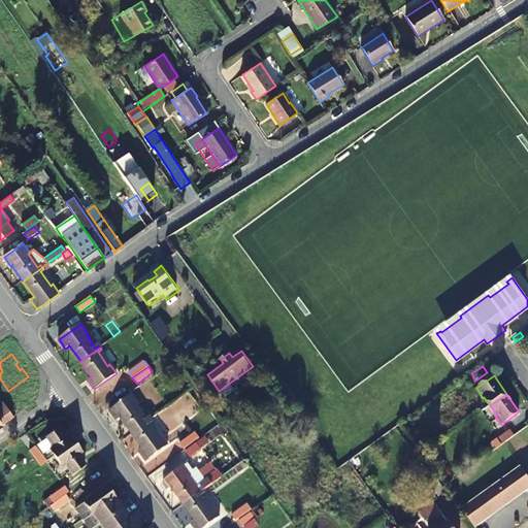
[(139,404),(132,395),(110,411),(117,421),(122,418),(125,423),(132,433),(152,419),(150,417),(146,419),(137,405),(139,404)]
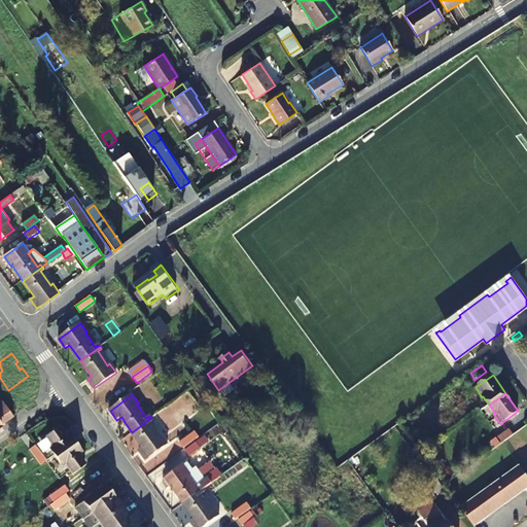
[(0,426),(2,426),(14,417),(3,401),(0,403),(0,426)]
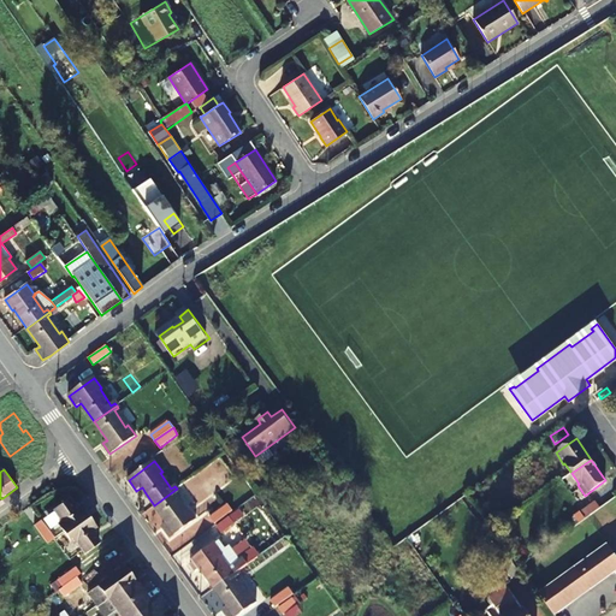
[(175,493),(178,491),(177,489),(154,505),(169,523),(164,527),(170,537),(196,519),(189,508),(187,510),(175,493)]
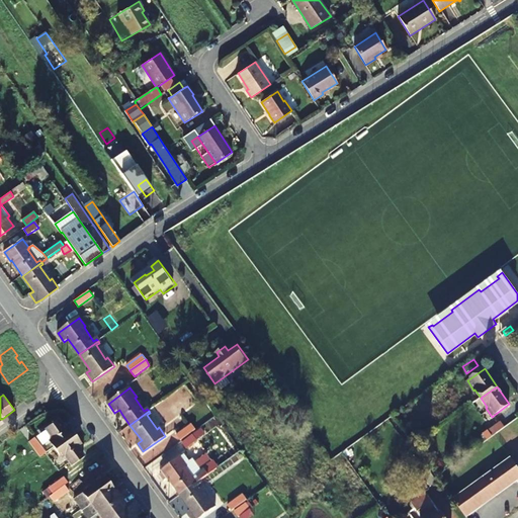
[(66,429),(59,420),(46,429),(53,438),(50,440),(53,444),(55,444),(62,438),(59,434),(66,429)]
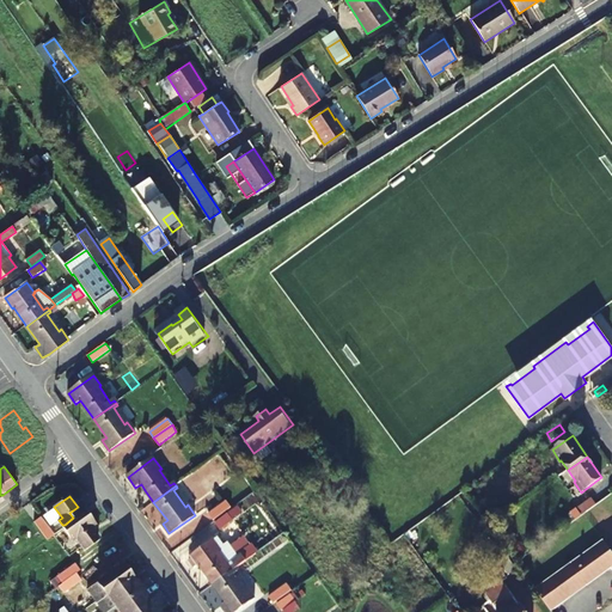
[(214,520),(233,507),(227,500),(209,513),(214,520)]
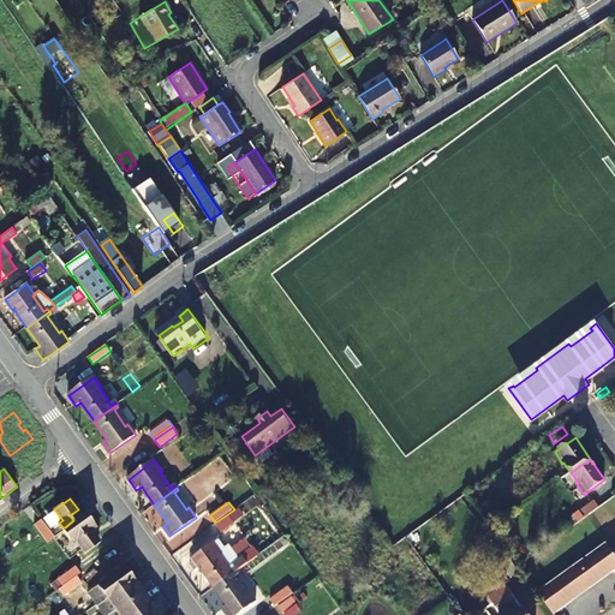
[(65,527),(63,527),(70,537),(81,530),(84,535),(91,529),(95,526),(81,507),(78,509),(70,515),(73,520),(65,527)]
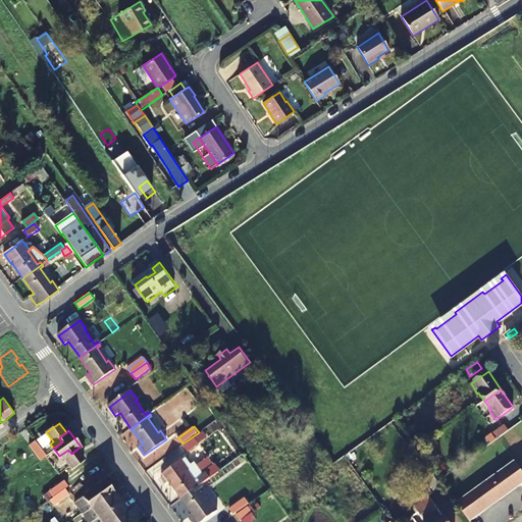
[(490,444),(496,440),(491,435),(487,438),(490,444)]
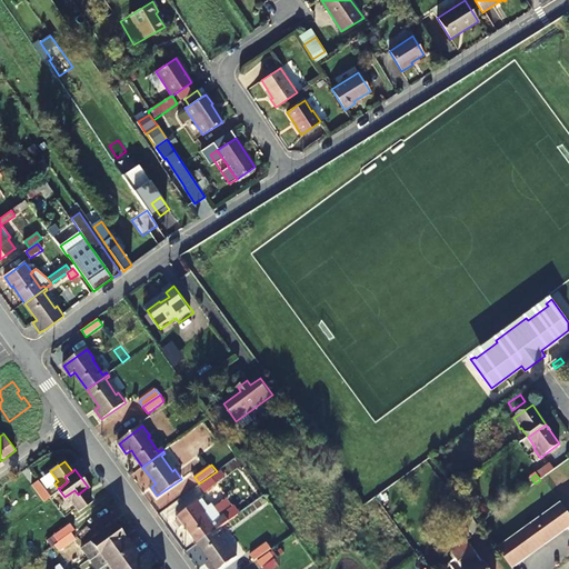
[(212,478),(201,486),(206,491),(217,483),(212,478)]
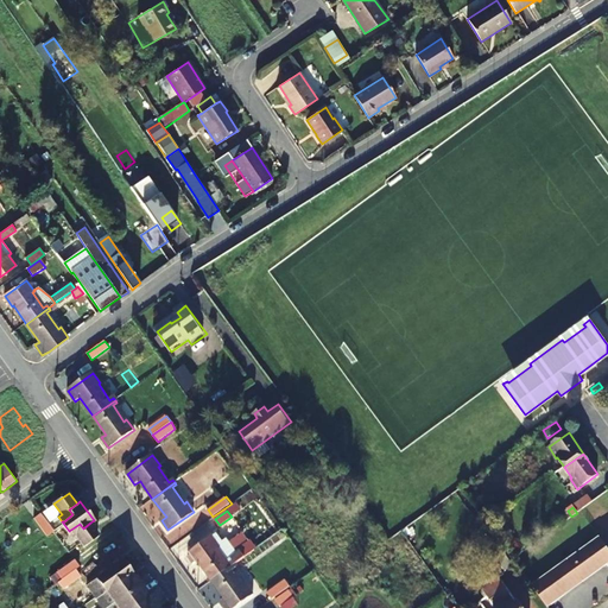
[(40,513),(33,518),(43,531),(50,527),(40,513)]
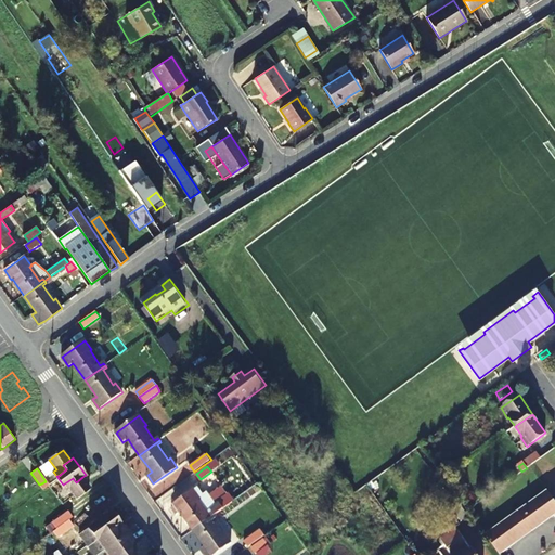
[(69,488),(76,497),(90,487),(82,477),(76,482),(73,478),(63,485),(66,490),(69,488)]
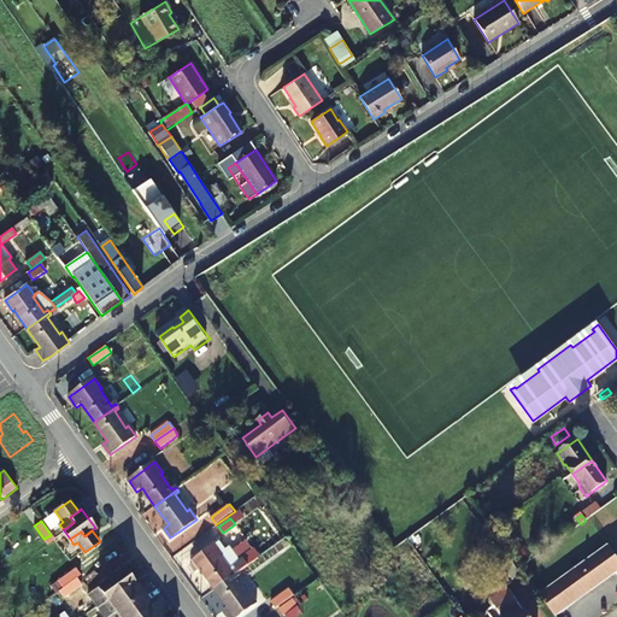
[(216,545),(194,560),(201,571),(203,571),(215,588),(238,573),(258,557),(254,552),(241,564),(231,551),(223,556),(216,545)]
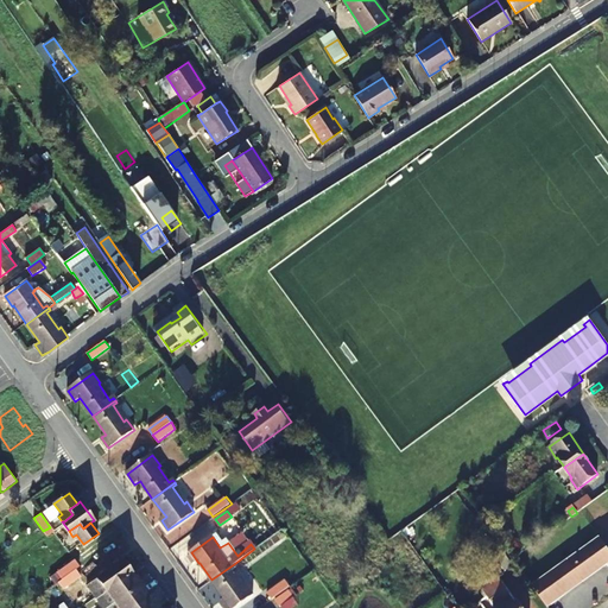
[(533,586),(549,607),(607,564),(607,567),(607,565),(607,548),(600,538),(595,540),(533,586)]
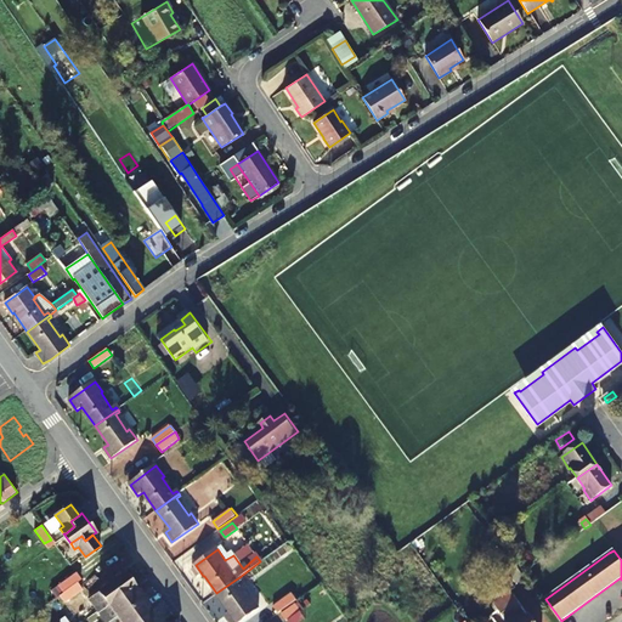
[(516,583),(522,580),(514,567),(508,571),(516,583)]
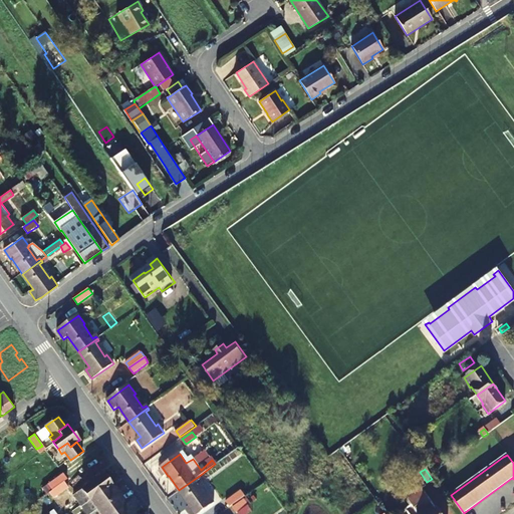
[(82,504),(111,484),(103,473),(75,494),(82,504)]
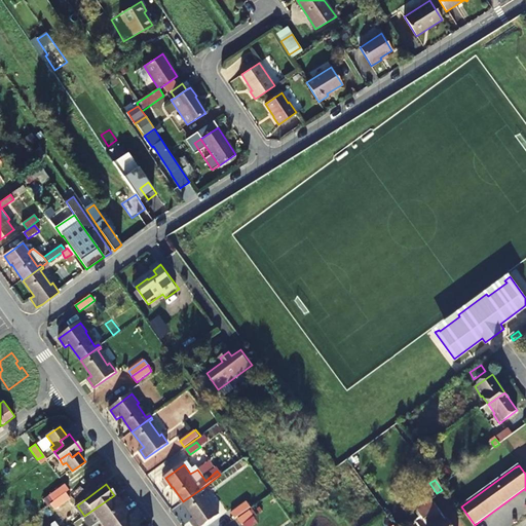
[(70,490),(66,485),(50,496),(53,501),(66,492),(70,490)]
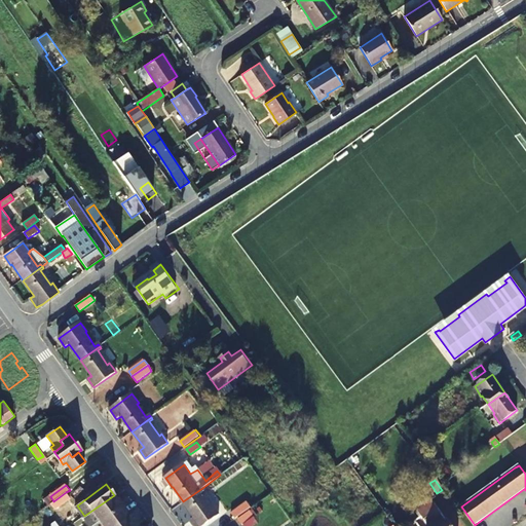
[(201,493),(203,490),(202,488),(183,501),(195,519),(191,521),(194,525),(201,525),(219,514),(213,505),(211,506),(201,493)]
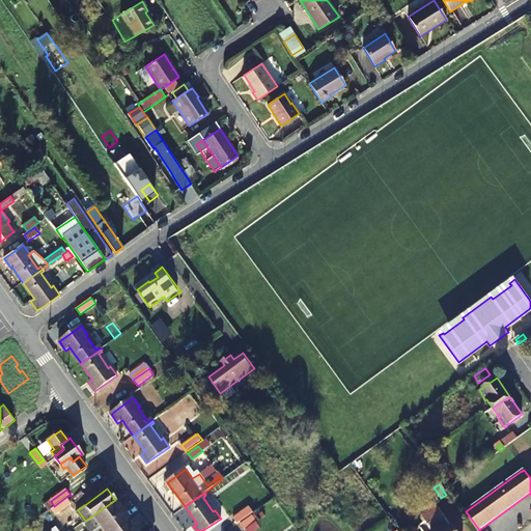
[(54,506),(51,508),(55,514),(71,503),(66,497),(54,506)]
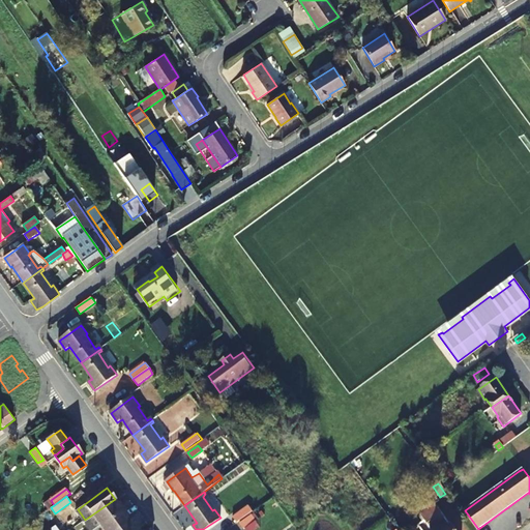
[(91,529),(92,529),(122,509),(115,499),(85,520),(91,529)]
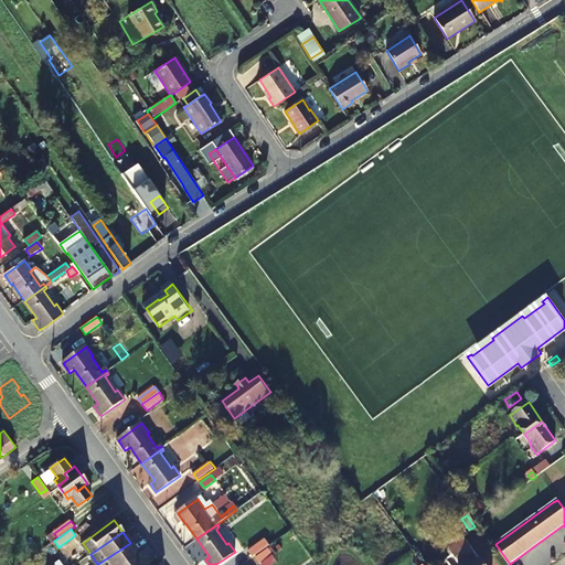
[(254,556),(272,544),(267,537),(249,550),(254,556)]
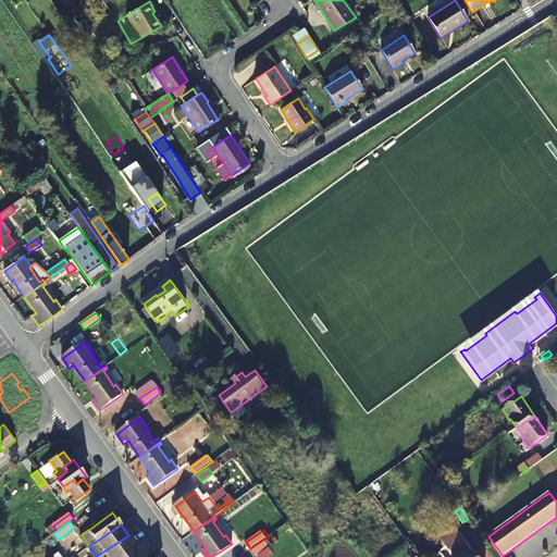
[(452,554),(467,543),(457,530),(442,541),(447,547),(452,554)]
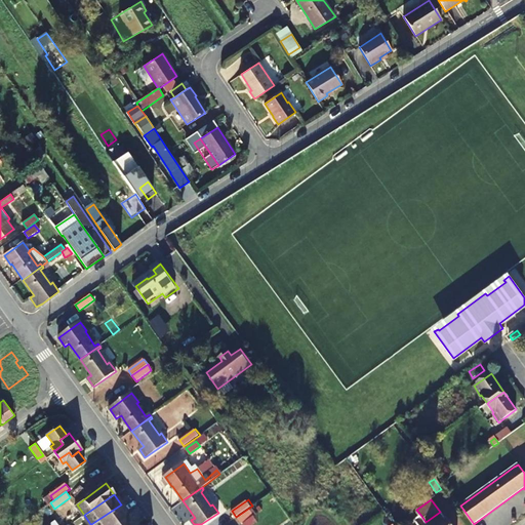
[(121,505),(91,524),(114,524),(128,515),(121,505)]
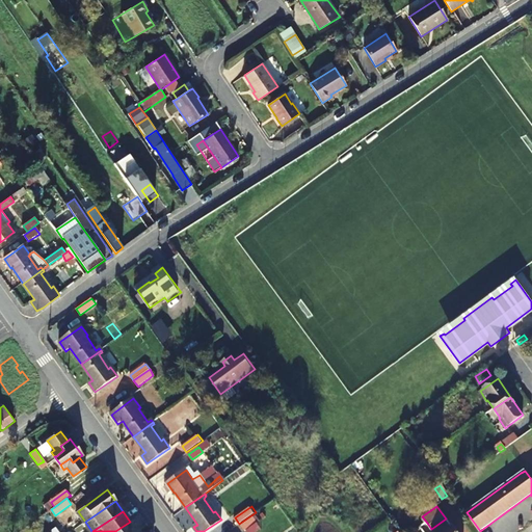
[(257,522),(253,516),(241,525),(245,531),(257,522)]
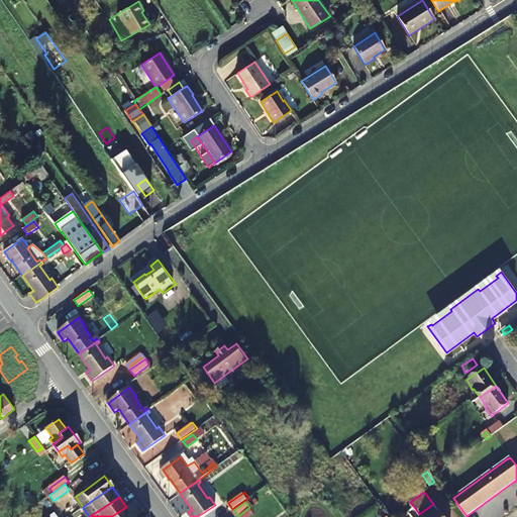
[(133,516),(126,507),(112,516),(133,516)]
